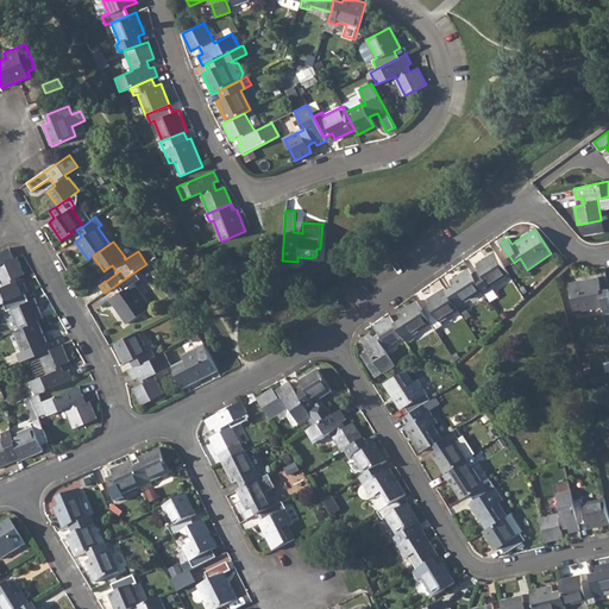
[(0,252),(0,301),(2,301),(25,292),(27,292),(24,282),(19,284),(17,277),(24,274),(18,257),(12,259),(8,249),(4,251),(0,252)]
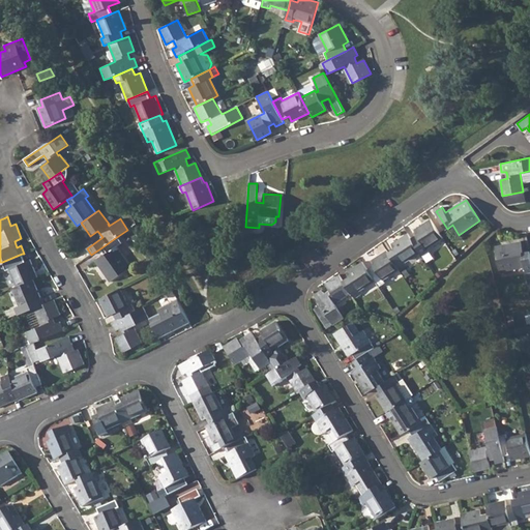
[(416,235),(411,238),(420,254),(422,257),(429,253),(427,249),(443,239),(431,219),(413,230),(416,235)]
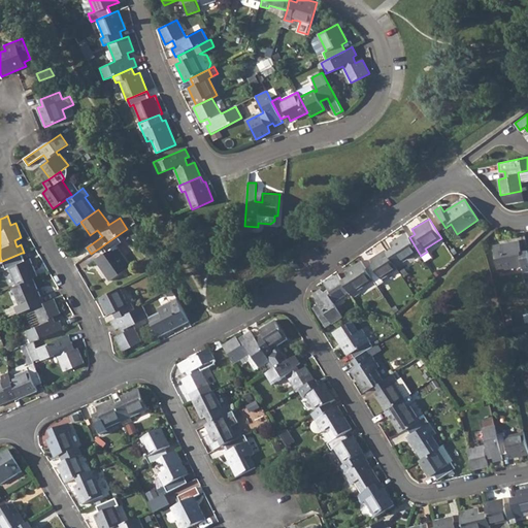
[(393,249),(387,252),(398,269),(398,270),(404,265),(403,263),(419,253),(409,237),(406,233),(390,243),(393,249)]
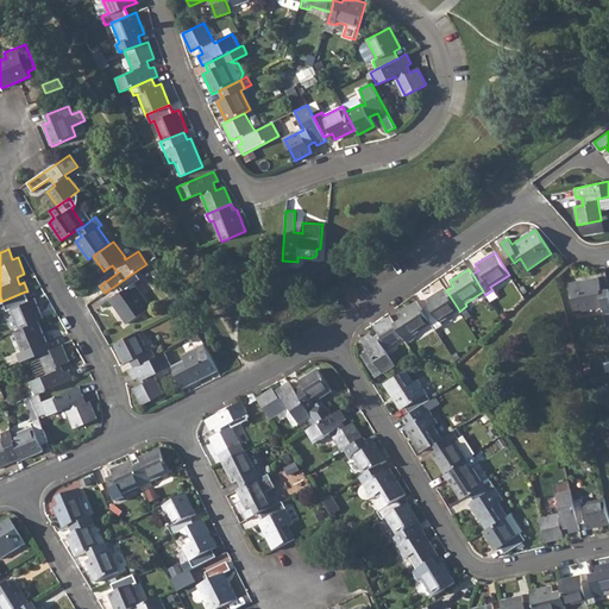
[(136,271),(115,286),(120,292),(110,299),(127,322),(150,306),(135,283),(140,278),(136,271)]
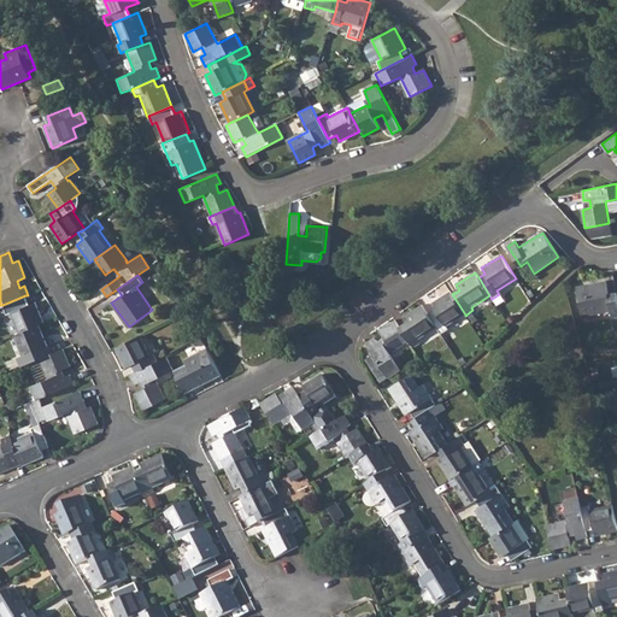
[(616,293),(609,294),(606,281),(577,287),(583,316),(611,311),(616,331),(616,330),(616,293)]
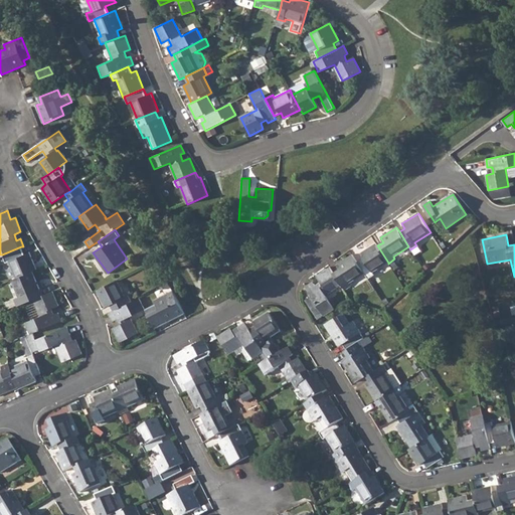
[(363,259),(357,263),(365,274),(368,280),(375,276),(373,273),(388,263),(377,245),(376,243),(360,253),(363,259)]
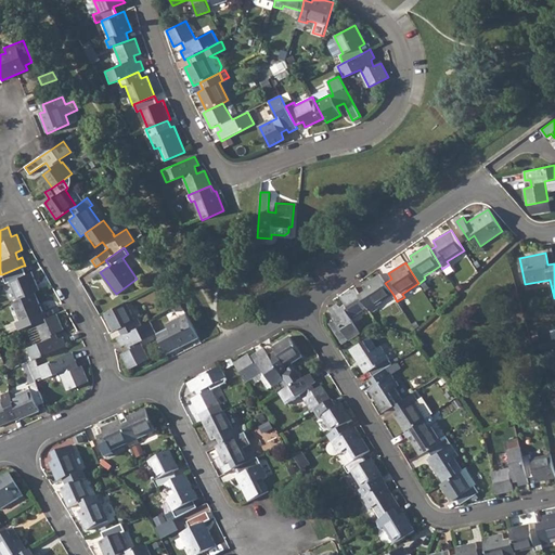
[(23,266),(2,274),(5,282),(9,281),(16,299),(35,292),(39,289),(30,270),(25,272),(23,266)]
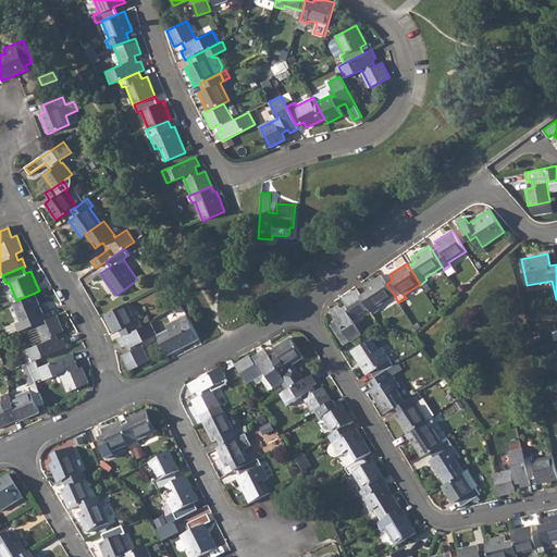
[(368,292),(361,296),(369,309),(372,314),(380,310),(379,307),(395,296),(386,284),(382,275),(364,286),(368,292)]
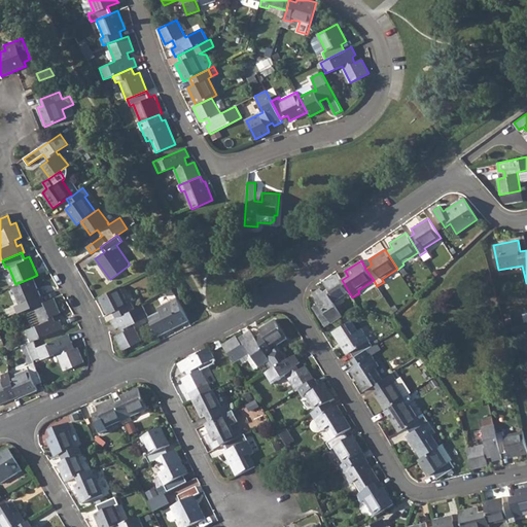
[(313,307),(322,320),(327,317),(331,323),(343,316),(334,302),(349,292),(342,280),(338,274),(324,282),(328,288),(322,292),(320,289),(313,293),(319,303),(313,307)]
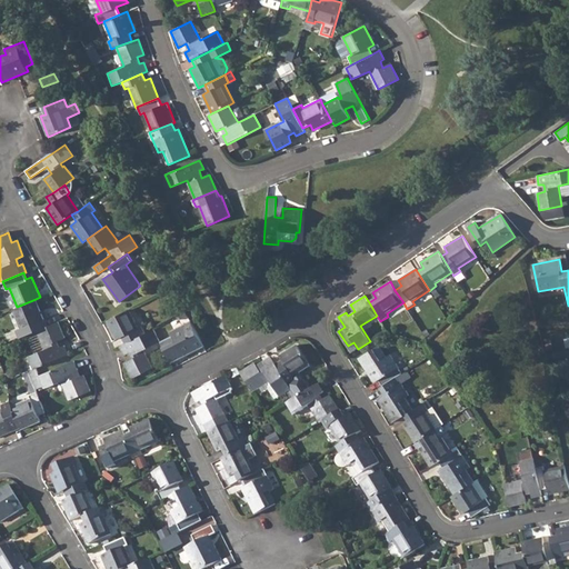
[(17,307),(12,308),(20,327),(17,328),(20,337),(37,330),(40,329),(38,321),(43,319),(36,299),(17,307)]
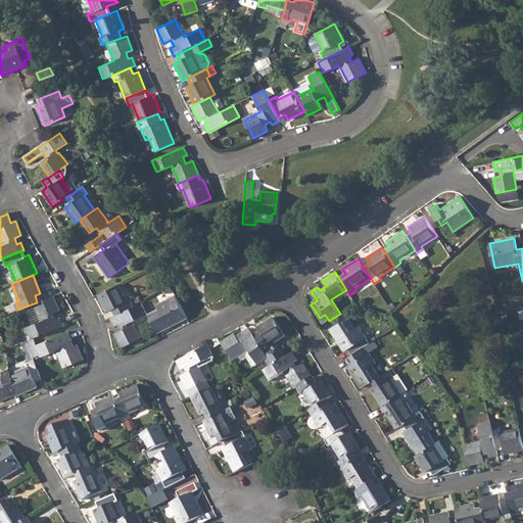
[(119,284),(98,294),(107,312),(112,310),(115,316),(134,306),(130,299),(127,300),(119,284)]
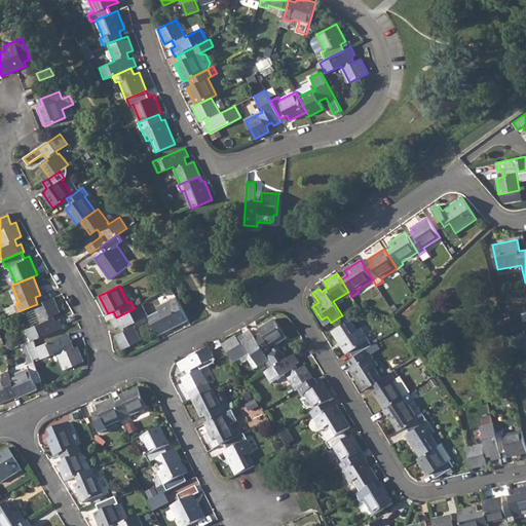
[(30,340),(33,339),(62,327),(59,318),(55,320),(53,313),(60,311),(53,297),(37,304),(34,305),(41,323),(25,329),(30,340)]
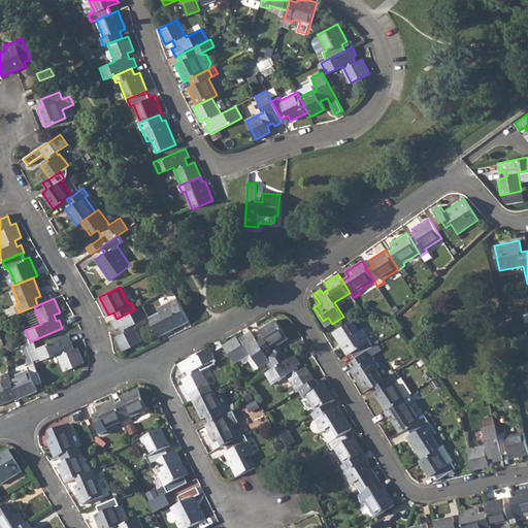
[(161,311),(150,318),(159,337),(189,321),(176,298),(159,307),(161,311)]
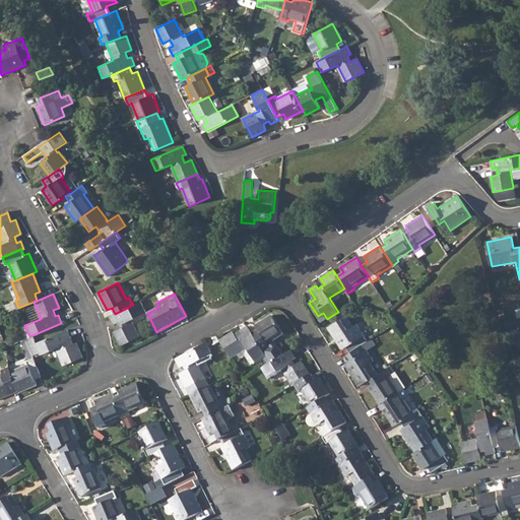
[(115,314),(110,316),(114,324),(118,322),(121,328),(114,331),(121,345),(139,335),(131,319),(146,311),(140,301),(133,305),(115,314)]
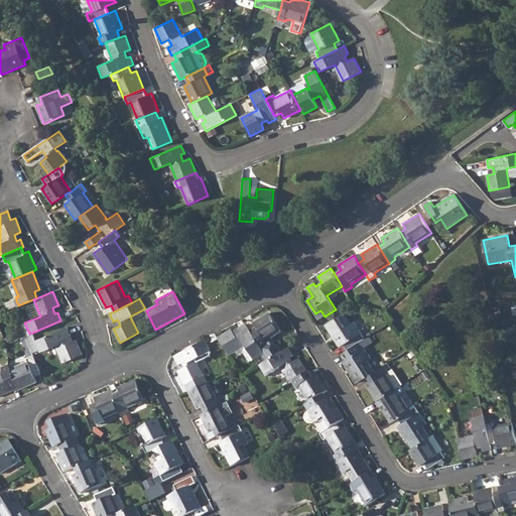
[(320,310),(315,313),(319,320),(325,316),(320,310)]
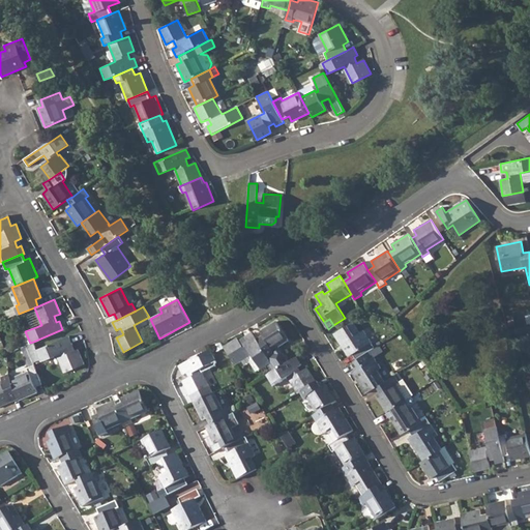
[(264,339),(258,342),(268,358),(271,364),(275,371),(290,362),(280,347),(290,341),(276,322),(260,332),(264,339)]
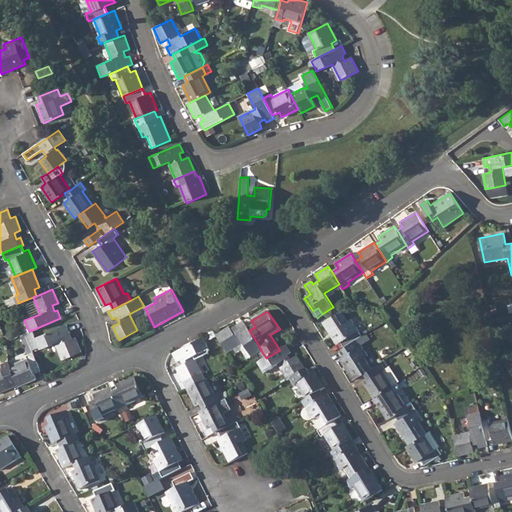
[(341,342),(344,348),(358,339),(362,336),(352,320),(348,322),(341,312),(324,323),(337,344),(341,342)]
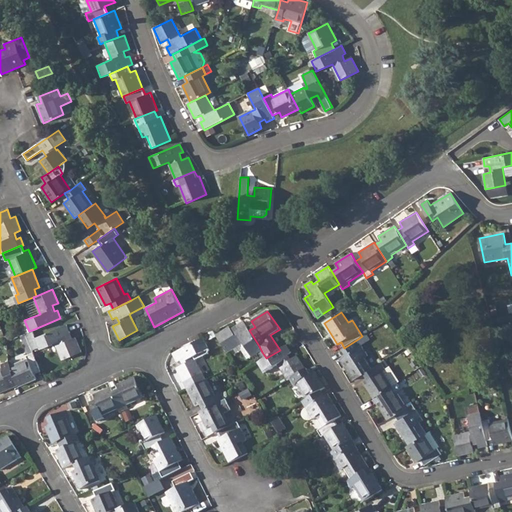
[(229,328),(215,336),(227,354),(242,344),(252,358),(262,352),(259,346),(248,329),(243,322),(236,327),(238,330),(233,334),(229,328)]
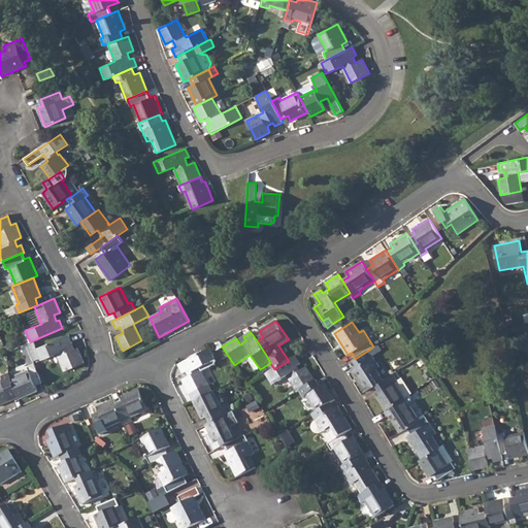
[(68,335),(36,349),(33,340),(30,341),(26,343),(33,361),(41,358),(41,360),(57,354),(64,370),(84,362),(77,348),(70,351),(68,344),(71,343),(68,335)]
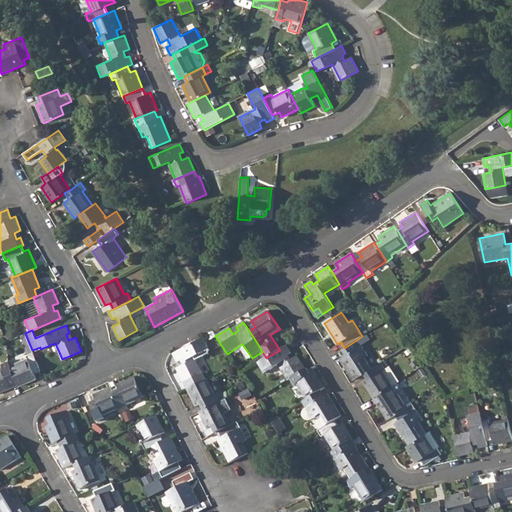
[(28,354),(33,352),(32,350),(25,333),(20,334),(28,354)]
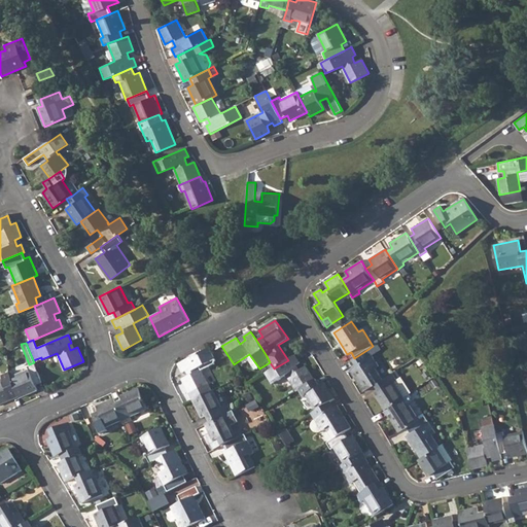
[(182,381),(194,401),(212,392),(202,372),(214,364),(215,360),(210,349),(179,364),(183,373),(186,371),(189,378),(182,381)]
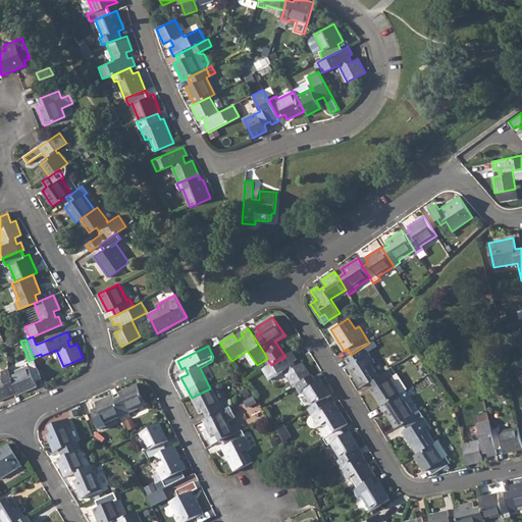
[(351,355),(347,357),(350,363),(346,366),(360,388),(372,381),(378,376),(372,366),(375,363),(365,346),(351,355)]
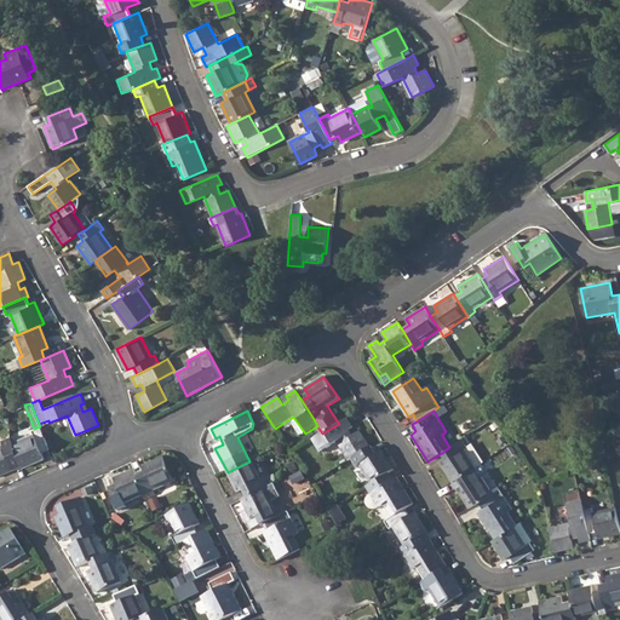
[(322,434),(311,441),(320,453),(337,443),(349,461),(351,460),(369,448),(360,432),(352,437),(348,430),(352,428),(346,419),(322,434)]
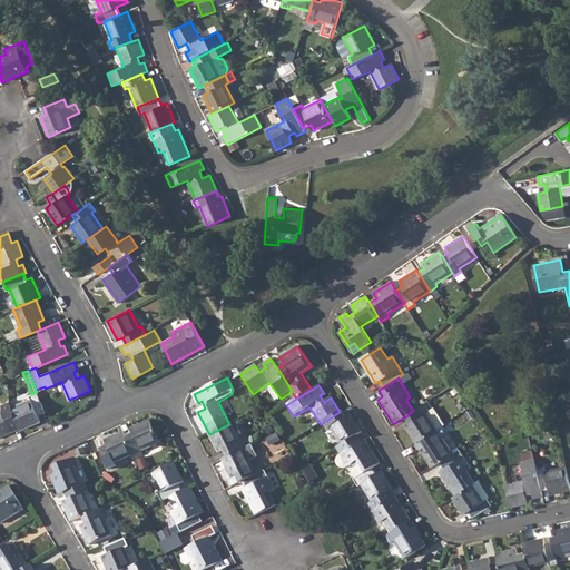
[(30,399),(11,406),(18,423),(21,430),(41,422),(39,415),(46,412),(37,392),(31,394),(29,395),(30,399)]
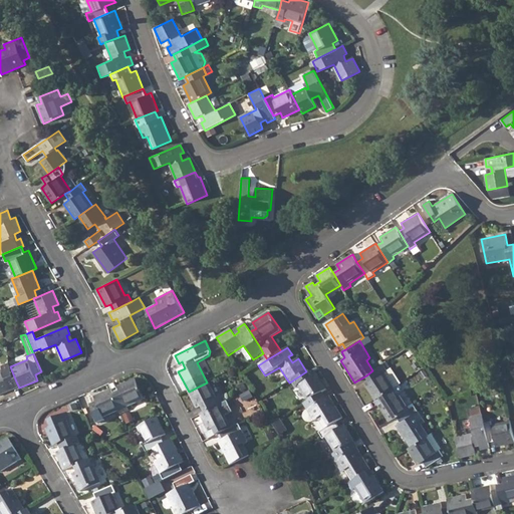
[(2,368),(0,369),(0,394),(12,389),(10,383),(16,381),(10,366),(8,362),(1,365),(2,368)]
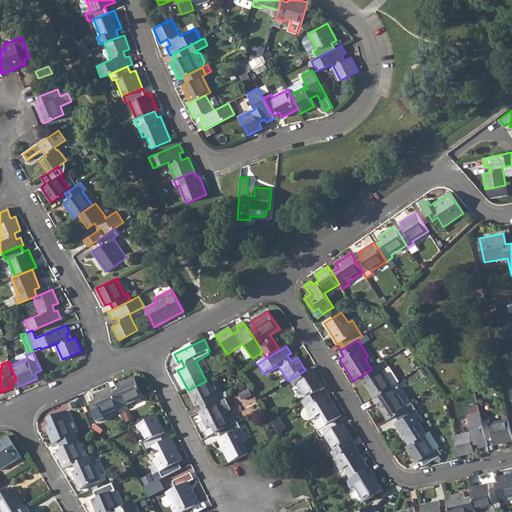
[(371,369),(365,374),(369,379),(363,383),(374,399),(374,398),(393,387),(383,371),(386,370),(382,363),(371,369)]
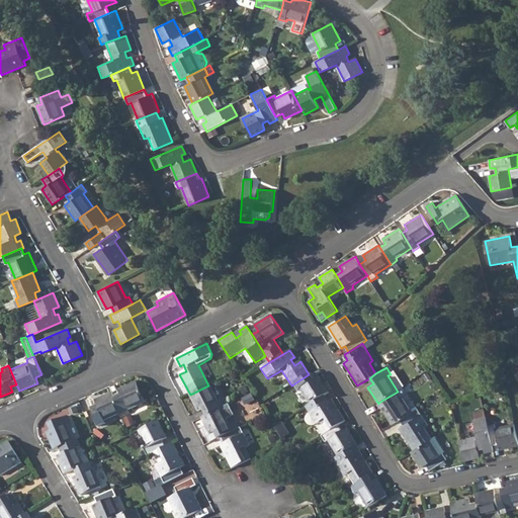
[(391,374),(387,375),(398,392),(402,389),(405,386),(395,371),(391,374)]
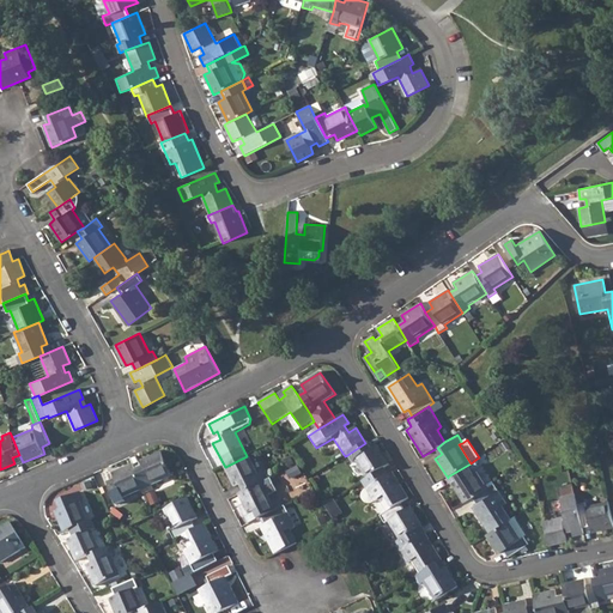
[(365,443),(347,455),(352,462),(354,461),(366,479),(384,468),(389,466),(377,445),(371,449),(368,443),(365,443)]
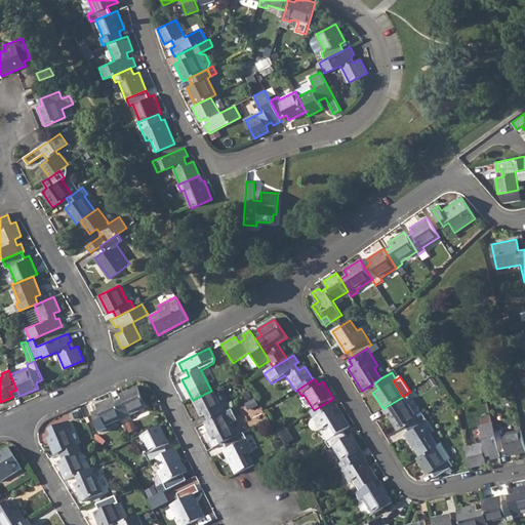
[(122,401),(116,403),(123,419),(124,422),(131,418),(130,415),(148,408),(138,388),(120,396),(122,401)]
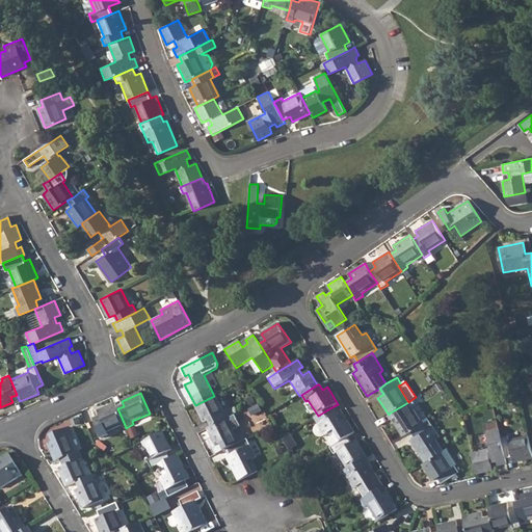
[(214,396),(195,405),(204,424),(209,421),(212,427),(231,418),(227,410),(224,413),(215,395),(214,396)]
